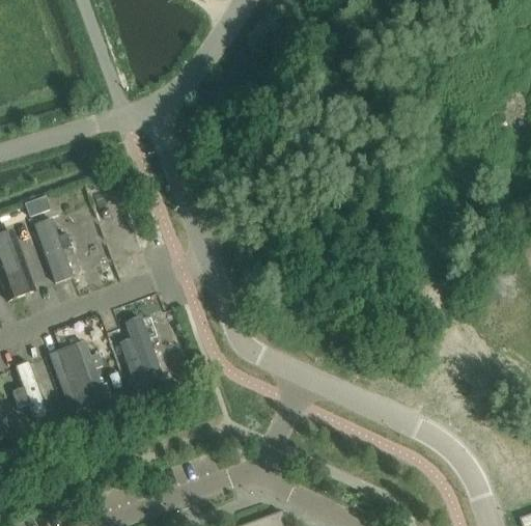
[(49,208),(45,196),(25,203),(30,215),(49,208)]
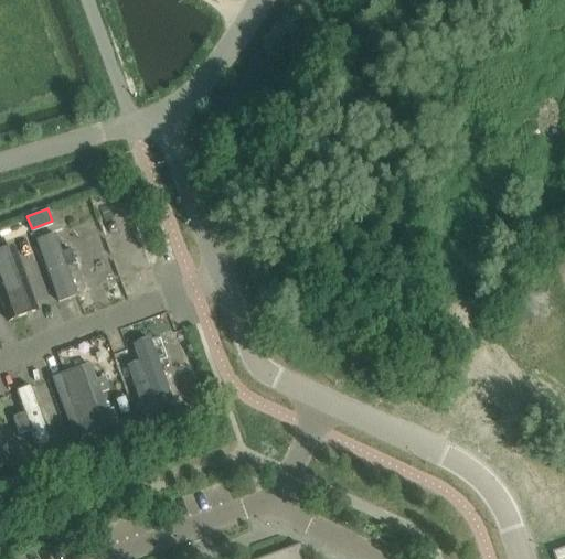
[(54,230),(35,237),(59,299),(77,292),(67,265),(76,261),(71,248),(62,251),(54,230)]
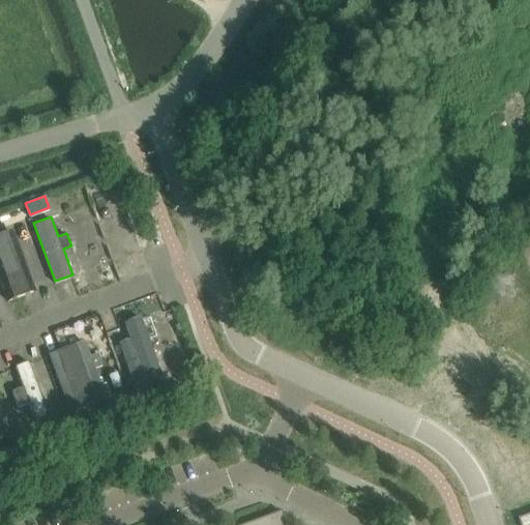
[(11,230),(0,233),(0,276),(8,298),(33,289),(11,230)]
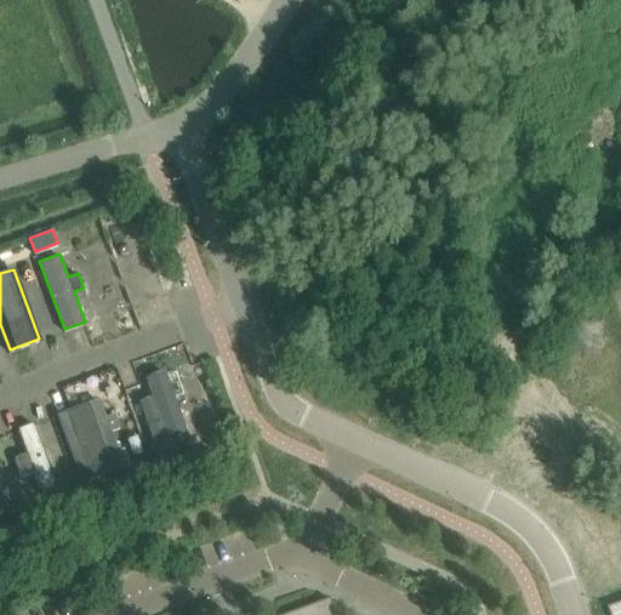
[(154,393),(141,398),(160,453),(193,440),(166,368),(147,374),(154,393)]
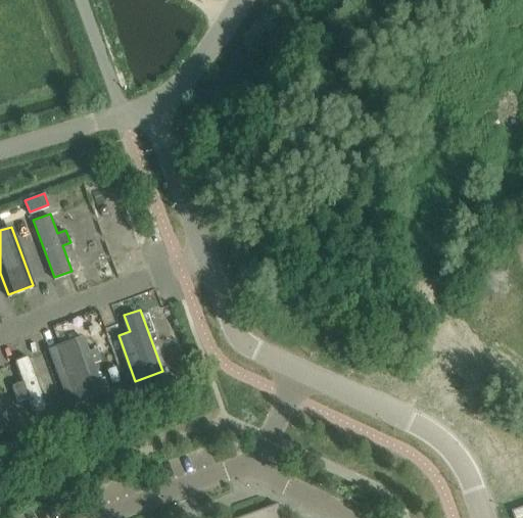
[(84,333),(47,347),(68,404),(104,390),(93,361),(101,358),(96,345),(89,348),(84,335),(84,333)]
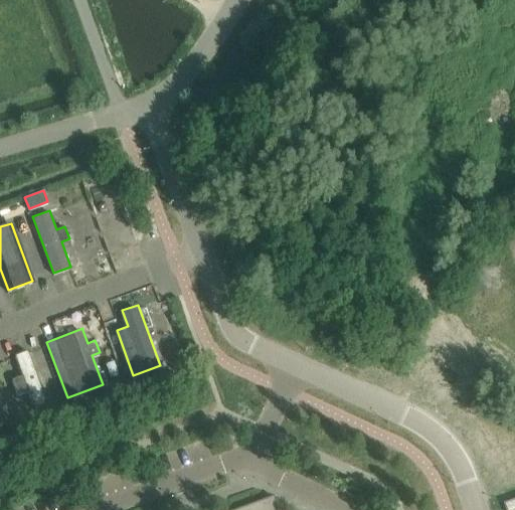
[(22,374),(11,378),(17,394),(28,390),(33,402),(45,398),(28,350),(15,355),(22,374)]
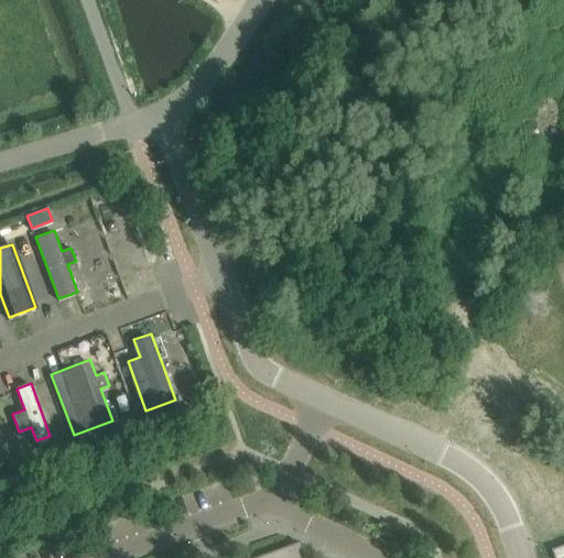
[(196,419),(192,407),(171,415),(175,427),(196,419)]
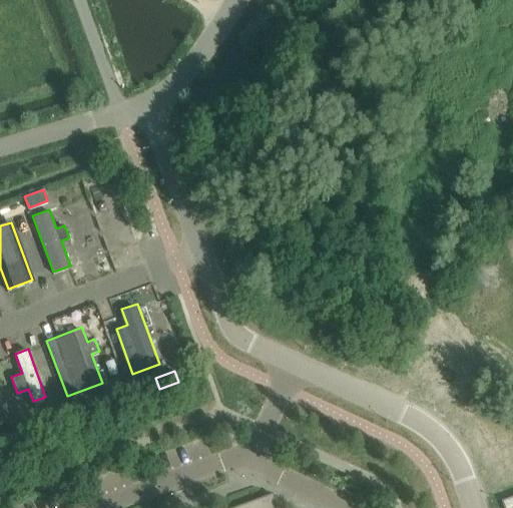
[(121,403),(117,392),(98,399),(103,410),(121,403)]
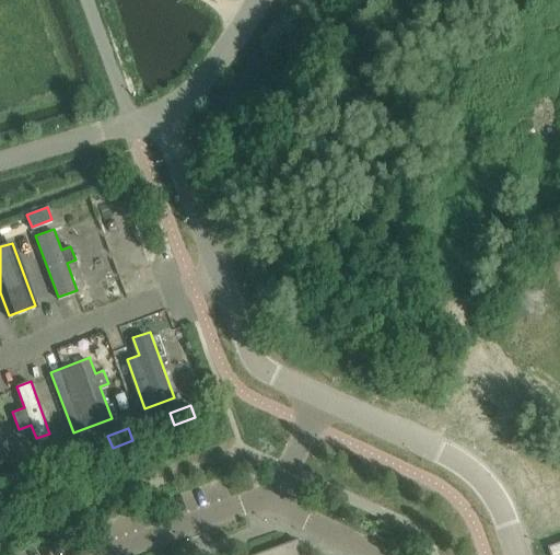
[(0,489),(10,486),(6,473),(0,475),(0,489)]
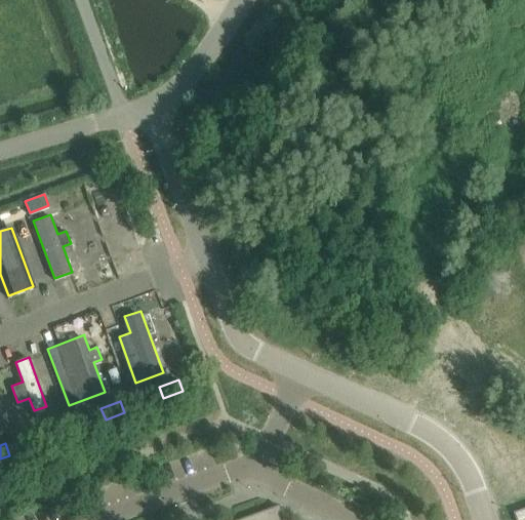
[(280,519),(278,513),(280,508),(278,504),(275,505),(274,505),(231,519),(280,519)]
